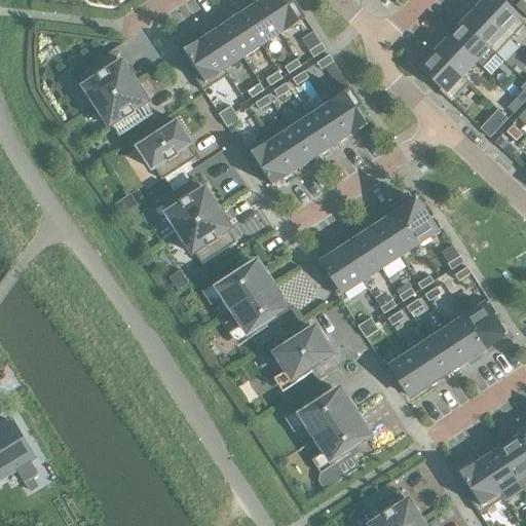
[(285,0),(263,0),(260,3),(280,35),(305,19),(294,2),(289,5),(285,0)]
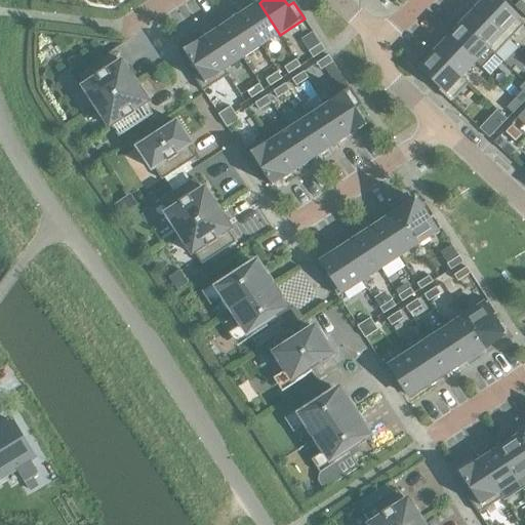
[(497,0),(484,0),(476,9),(510,41),(524,25),(497,0)]
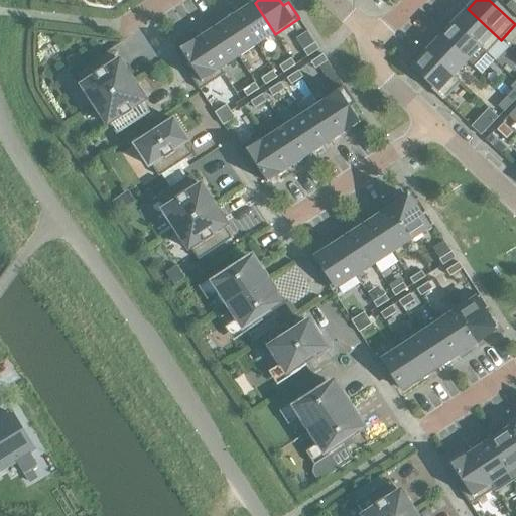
[(515,5),(511,1),(506,7),(514,15),(515,12),(515,5)]
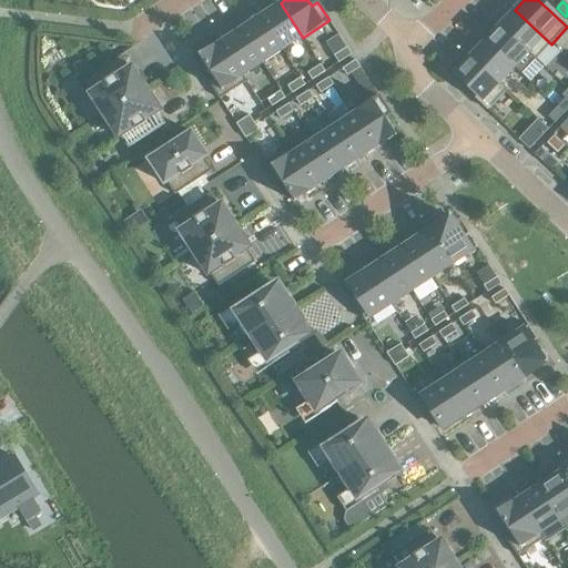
[(303,38),(281,3),(261,16),(283,51),(303,38)]
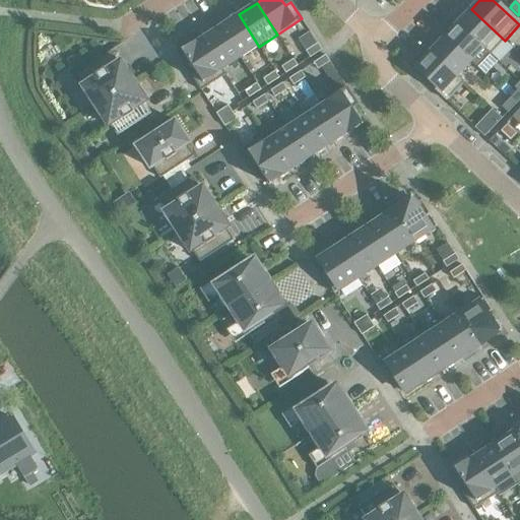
[(471,9),(458,23),(491,55),(505,41),(471,9)]
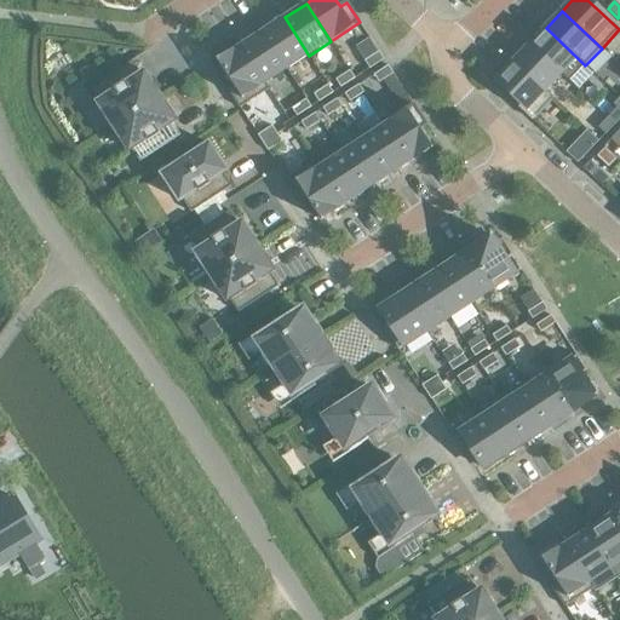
[(309,56),(285,17),(262,32),(287,69),(309,56)]
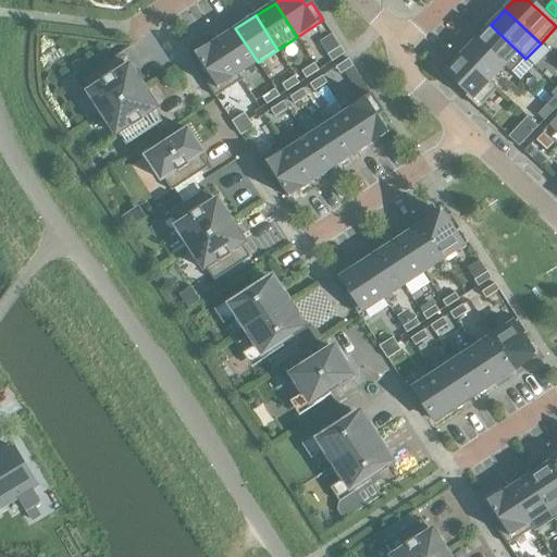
[(491,25),(477,40),(504,66),(511,73),(512,72),(524,60),(525,59),(491,25)]
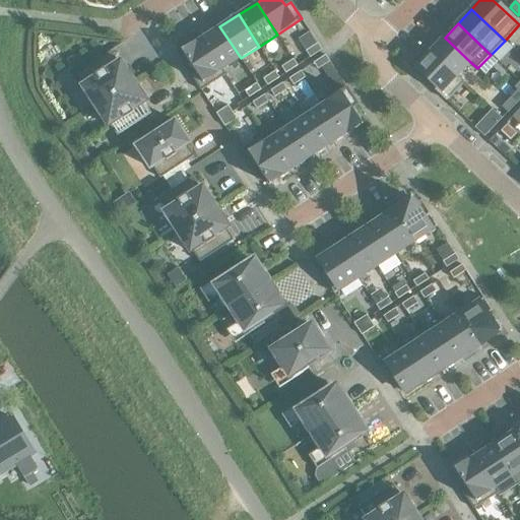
[(241,58),(219,26),(201,39),(222,70),(241,58)]
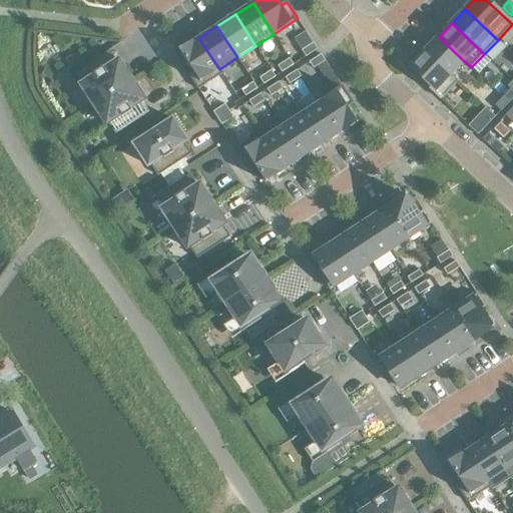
[(439,37),(426,51),(451,75),(452,74),(464,61),(439,37)]
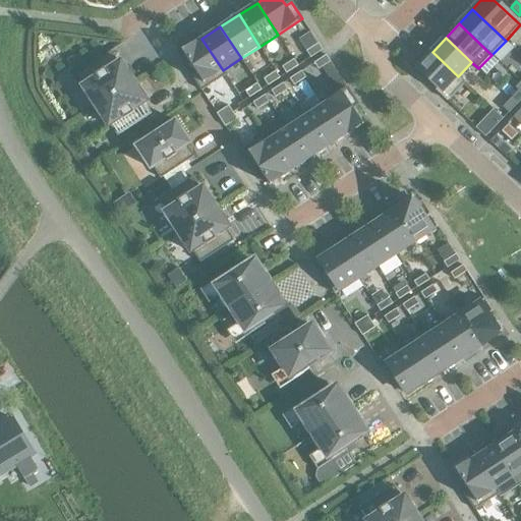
[(223,70),(201,39),(182,51),(196,71),(191,75),(201,92),(227,75),(223,70)]
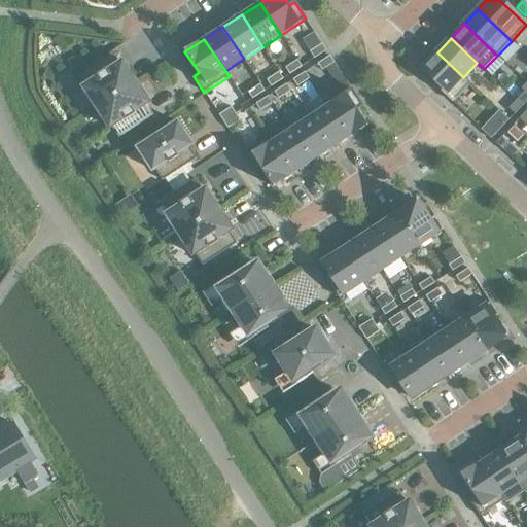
[(310,53),(314,59),(326,51),(322,44),(310,53)]
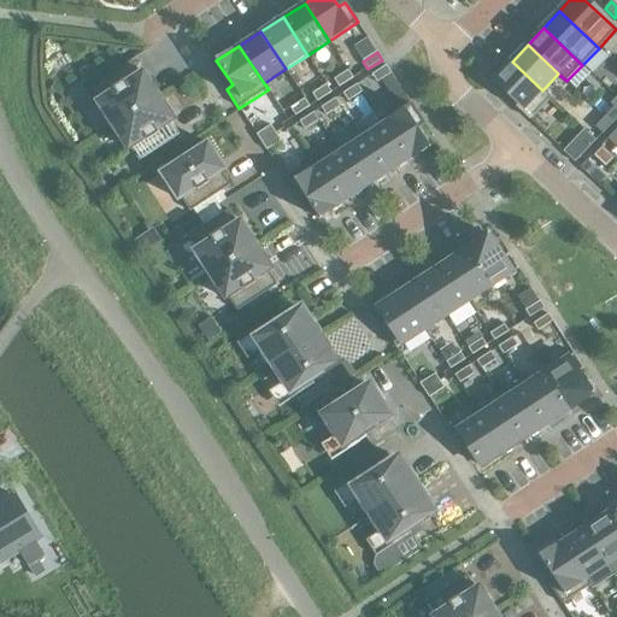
[(159,97),(148,80),(144,72),(140,75),(131,62),(92,88),(100,101),(98,103),(113,127),(159,97)]
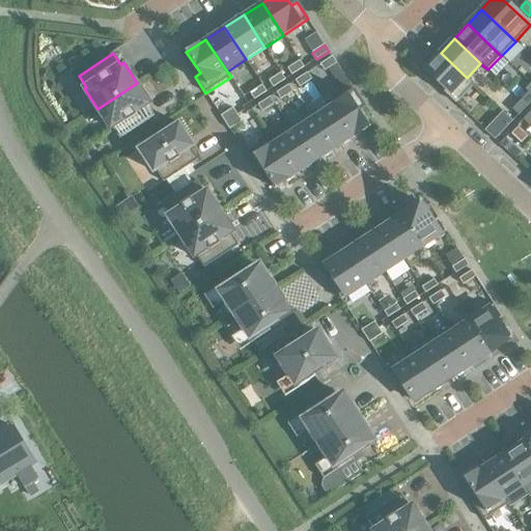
[(441,53),(425,68),(441,83),(438,86),(456,104),(475,84),(468,77),(467,78),(441,53)]
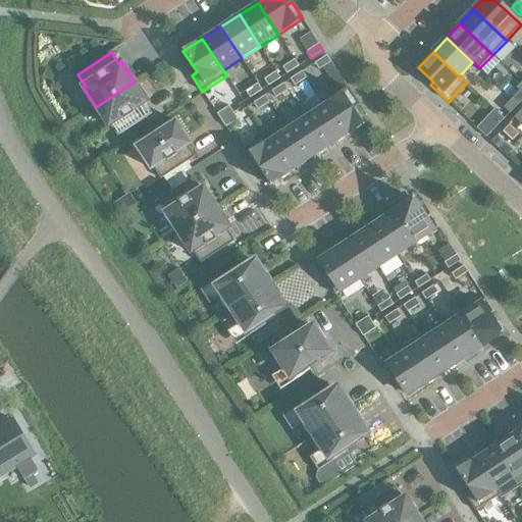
[(327,56),(315,63),(319,70),(331,62),(327,56)]
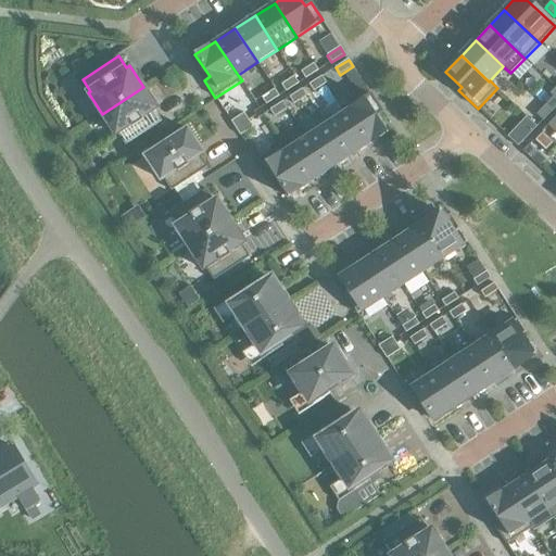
[(301,72),(305,79),(318,71),(314,64),(301,72)]
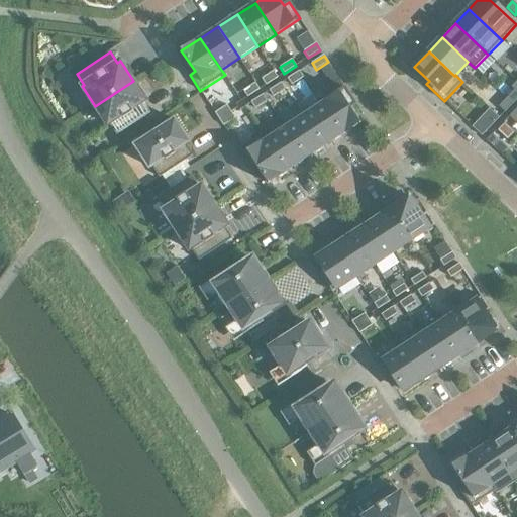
[(304,68),(323,98),(331,93),(311,63),(304,68)]
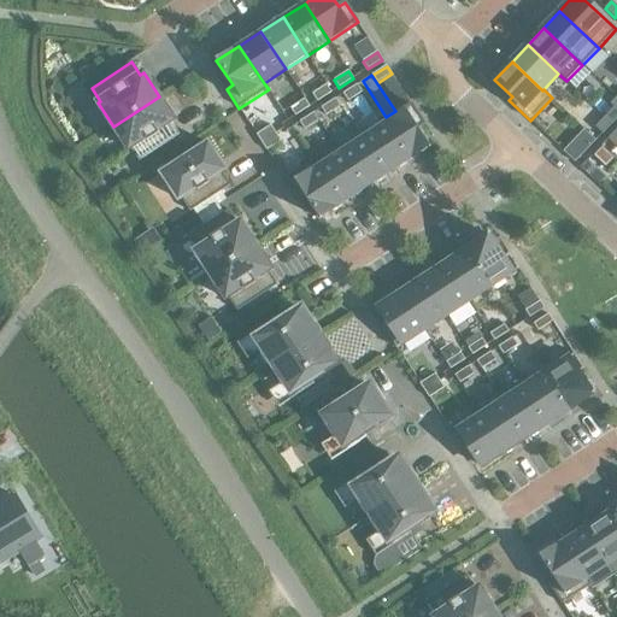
[(312,94),(317,103),(331,93),(327,84),(312,94)]
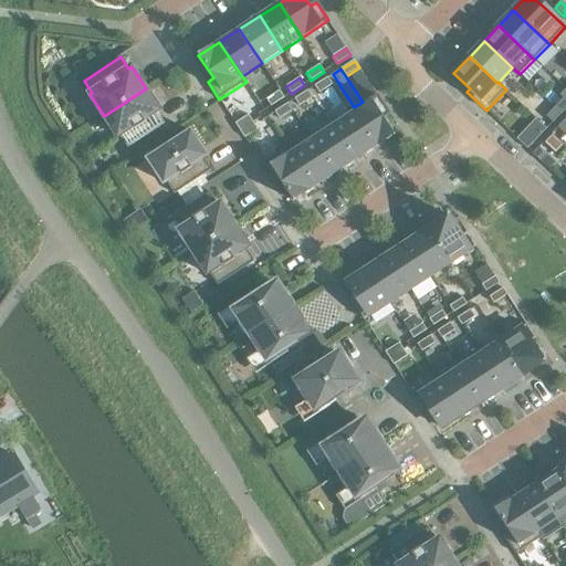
[(333,85),(328,77),(315,86),(320,93),(333,85)]
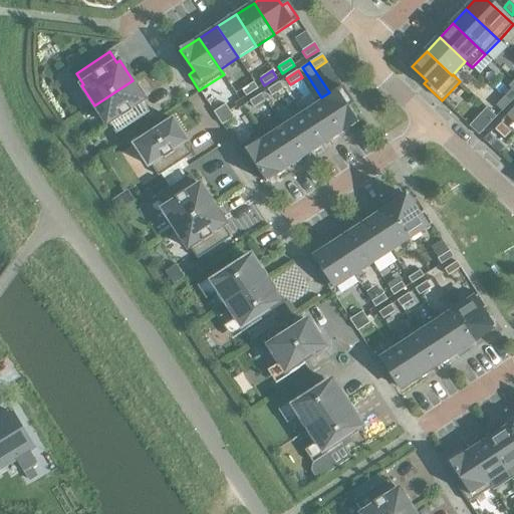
[(150,113),(143,102),(146,100),(133,80),(94,105),(107,125),(109,124),(116,136),(150,113)]
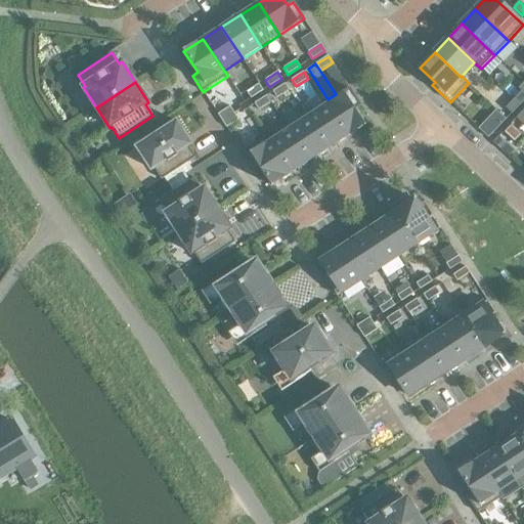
[(247,92),(251,99),(263,91),(259,84),(247,92)]
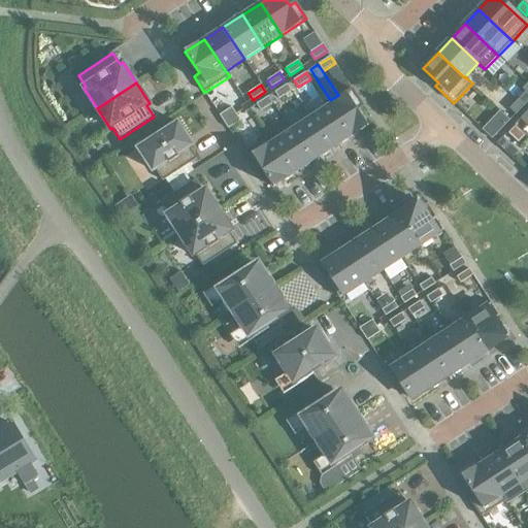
[(292,92),(287,85),(275,93),(279,99),(292,92)]
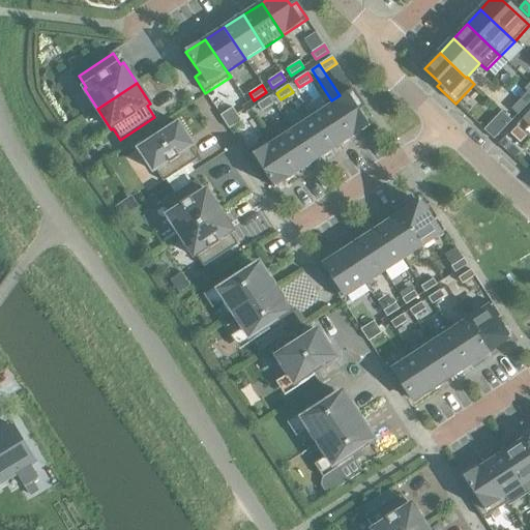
[(354,90),(329,107),(350,139),(370,126),(359,111),(364,107),(354,90)]
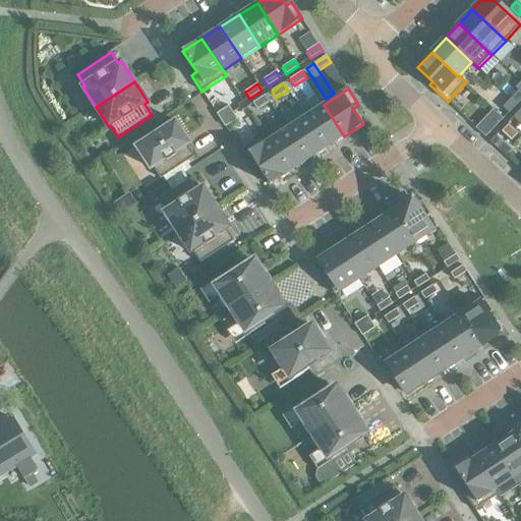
[(520,93),(519,91),(511,100),(517,105),(520,100),(520,93)]
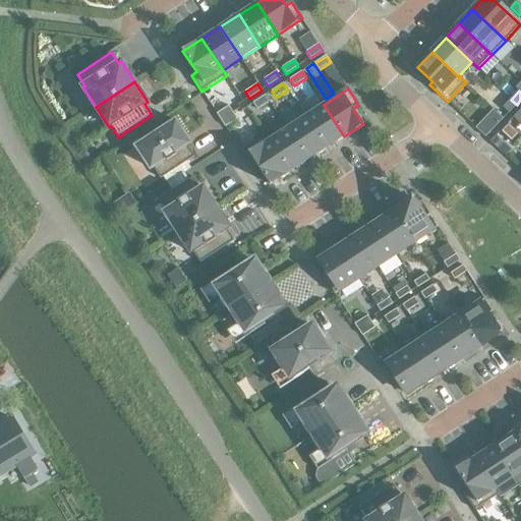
[(270,102),(265,96),(253,104),(257,110),(270,102)]
